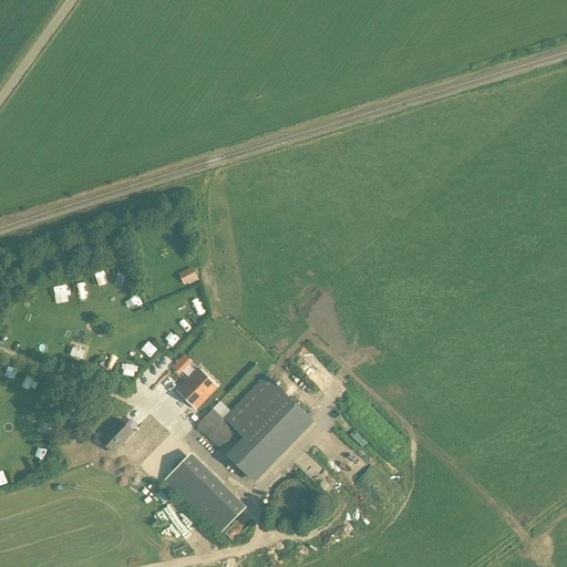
[(192,267),(179,274),(185,285),(188,282),(189,285),(198,279),(192,267)]
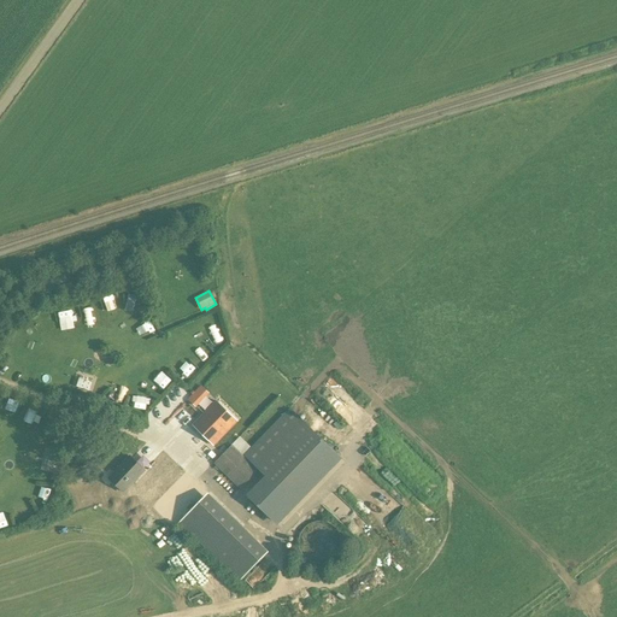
[(92,393),(97,376),(77,370),(72,387),(92,393)]
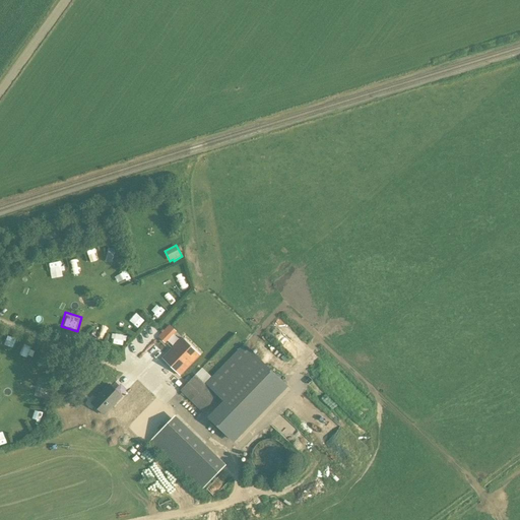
[(182,338),(163,359),(180,376),(200,354),(182,338)]
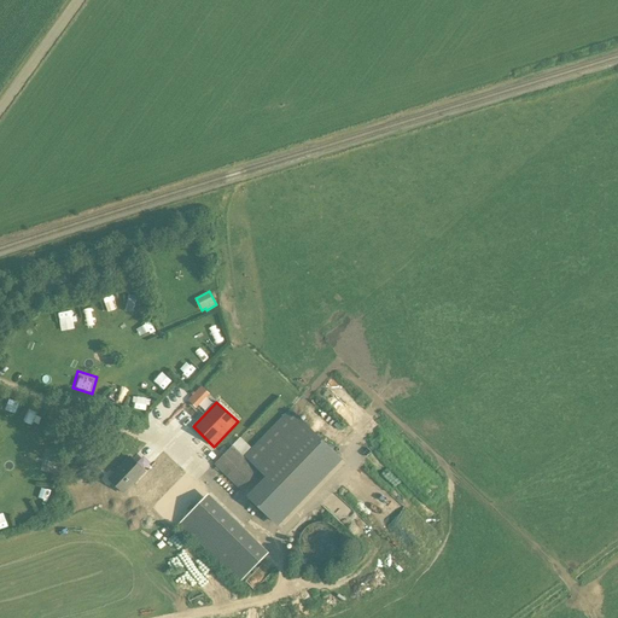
[(243,493),(261,473),(244,458),(232,445),(214,465),(243,493)]
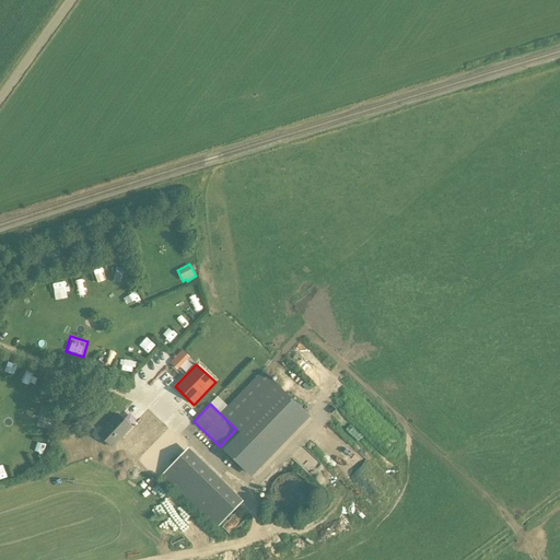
[(117,416),(98,435),(112,447),(130,428),(117,416)]
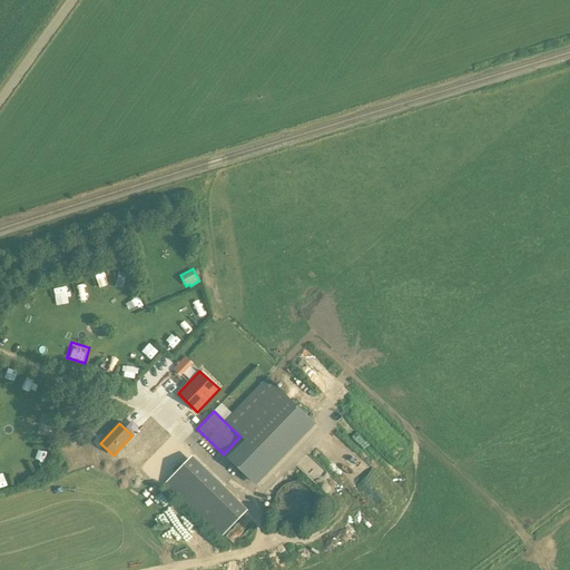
[(187,461),(166,482),(222,537),(243,516),(187,461)]
